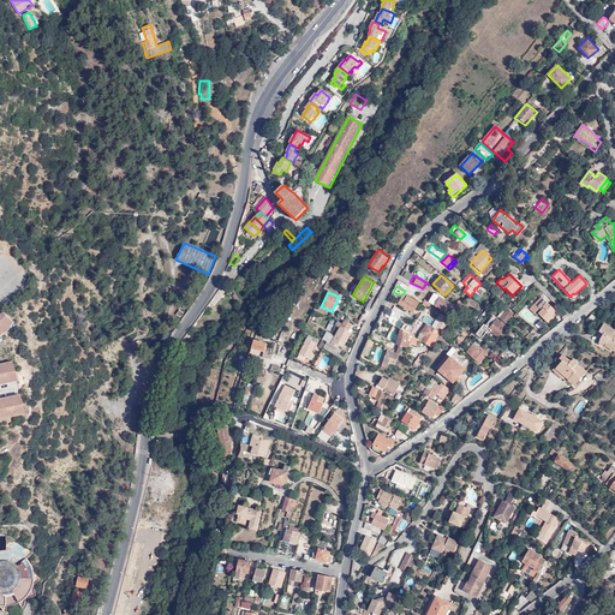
[(447,306),(451,300),(435,292),(429,302),(447,312),(449,309),(447,306)]
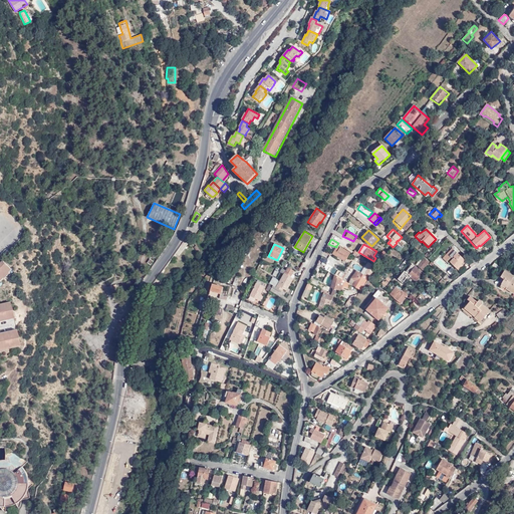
[(336,246),(336,247),(333,254),(345,262),(350,254),(336,246)]
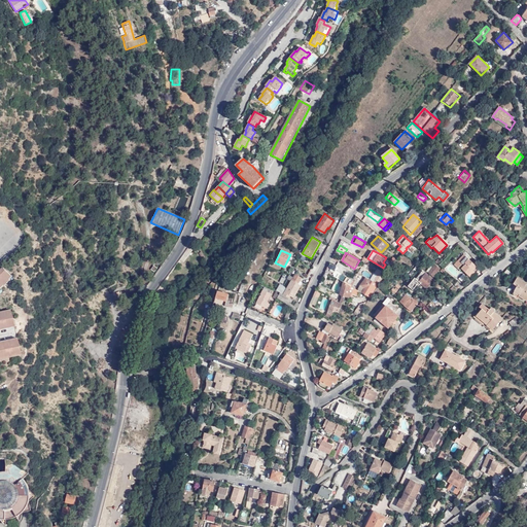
[(462,269),(468,276),(473,271),(472,270),(475,268),(476,269),(478,267),(464,254),(454,265),(460,271),(462,269)]
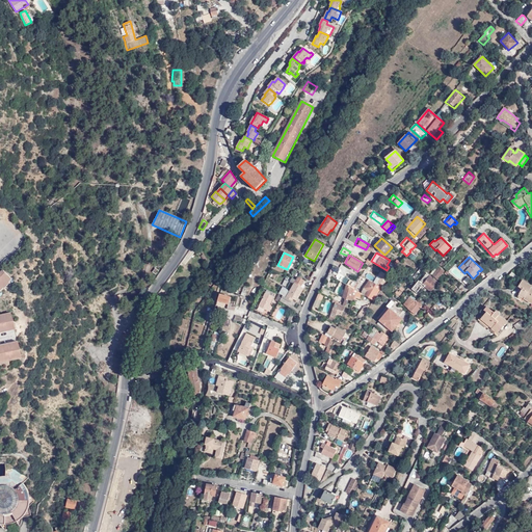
[(163,268),(165,264),(156,259),(153,263),(163,268)]
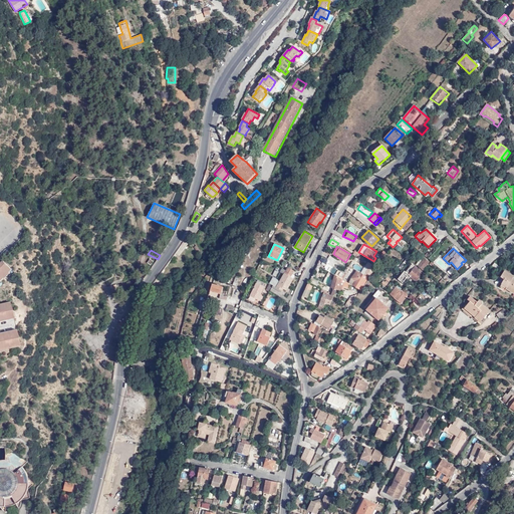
[(429,262),(424,258),(422,261),(421,260),(416,265),(423,270),(429,262)]
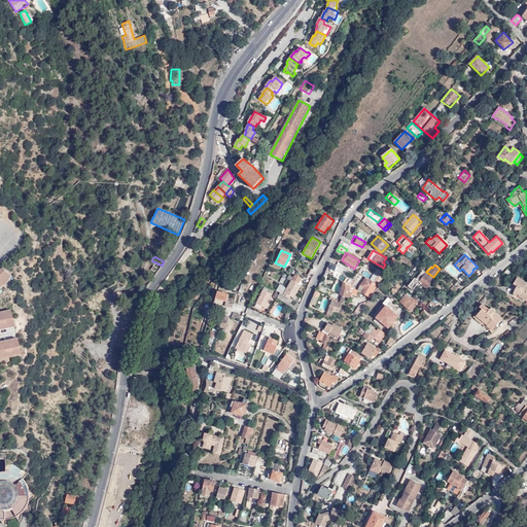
[(0,270),(0,288),(2,286),(3,288),(8,282),(7,280),(10,278),(1,269),(0,270)]
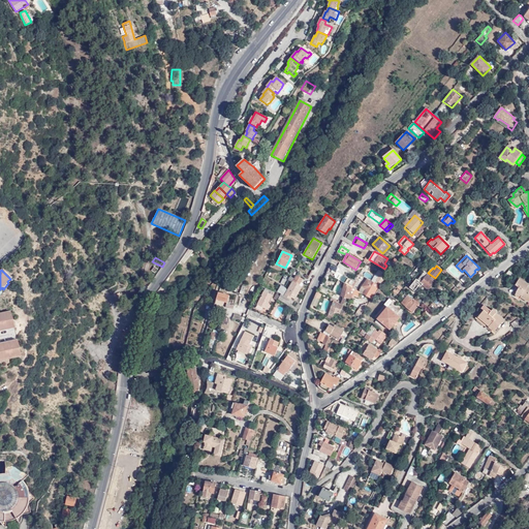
[(263,278),(274,286),(281,278),(271,270),(263,278)]
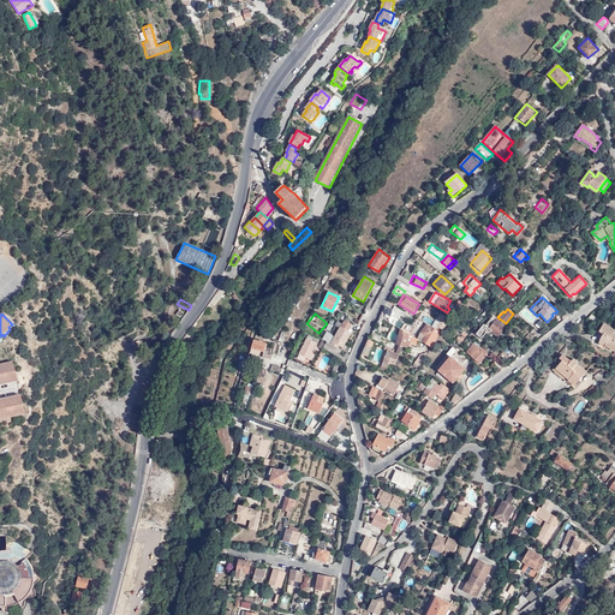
[(446,317),(441,314),(437,320),(440,321),(437,326),(443,329),(449,318),(446,317)]
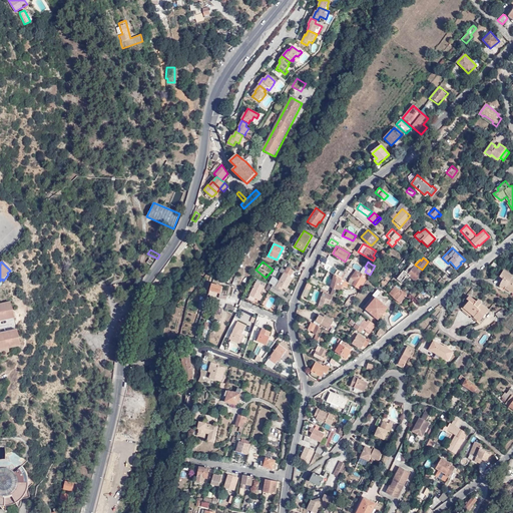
[(499,269),(493,263),(488,267),(495,273),(499,269)]
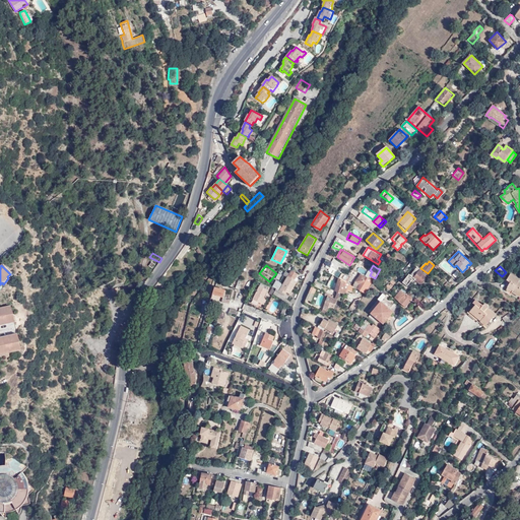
[(408,275),(407,276),(413,281),(414,280),(420,284),(428,276),(416,268),(410,276),(408,275)]
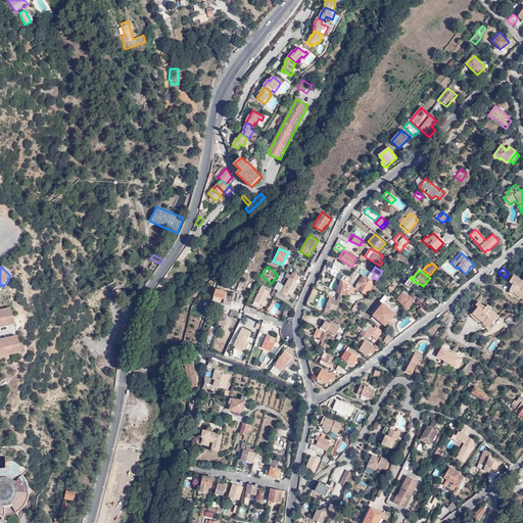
[(287,274),(282,272),(277,280),(282,283),(285,276),(287,274)]
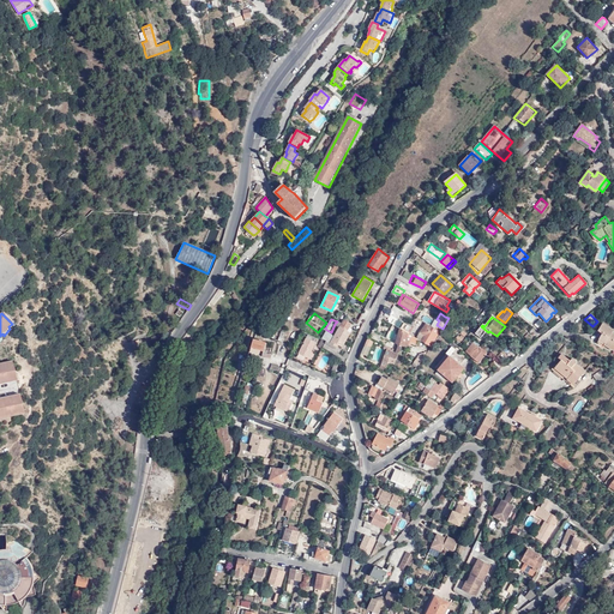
[(326,331),(321,338),(326,341),(331,343),(332,342),(338,345),(341,347),(344,339),(345,341),(350,332),(347,330),(349,327),(347,327),(339,323),(337,321),(335,324),(339,326),(333,337),(326,331)]
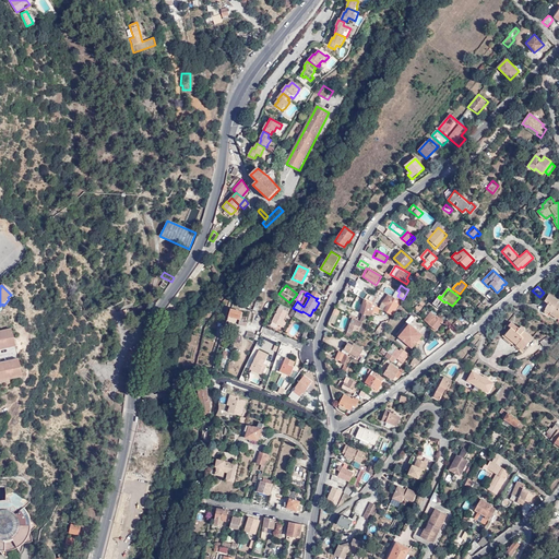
[(394,299),(389,295),(383,304),(388,306),(394,299)]
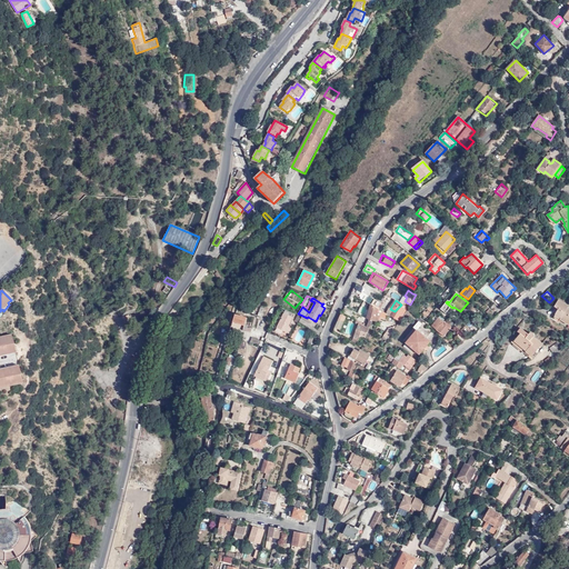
[(568,327),(568,326),(568,309),(568,307),(558,301),(555,308),(558,310),(551,320),(557,325),(560,320),(568,327)]
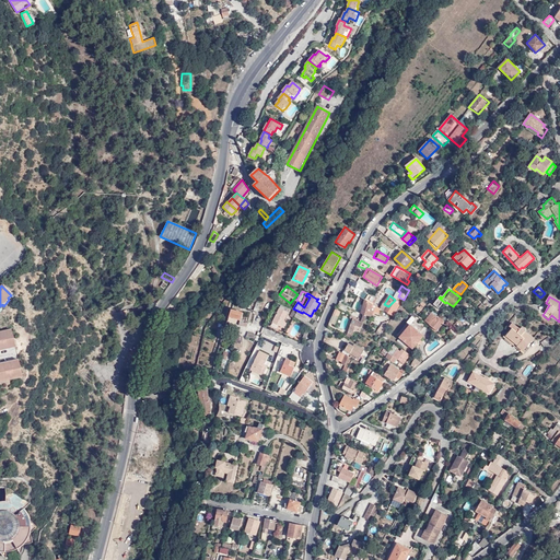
[(445,303),(439,298),(433,304),(438,308),(443,302),(445,303)]
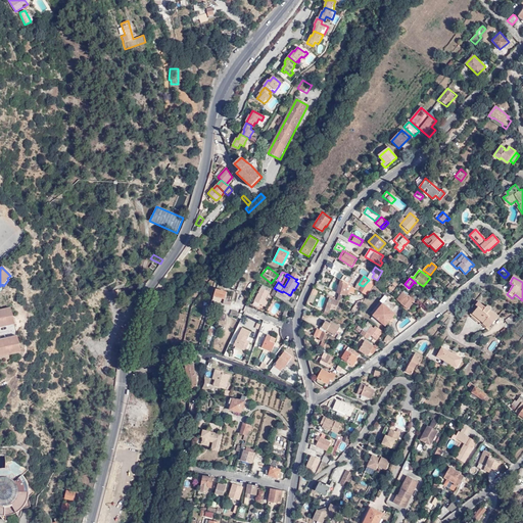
[(355,289),(347,284),(342,281),(341,280),(337,293),(339,294),(342,295),(346,296),(347,294),(348,292),(350,293),(353,294),(355,289)]
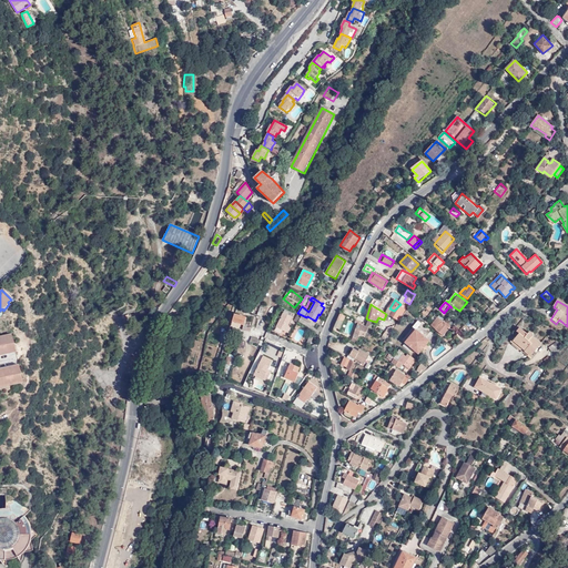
[(406,307),(401,304),(394,311),(391,315),(398,321),(406,307)]
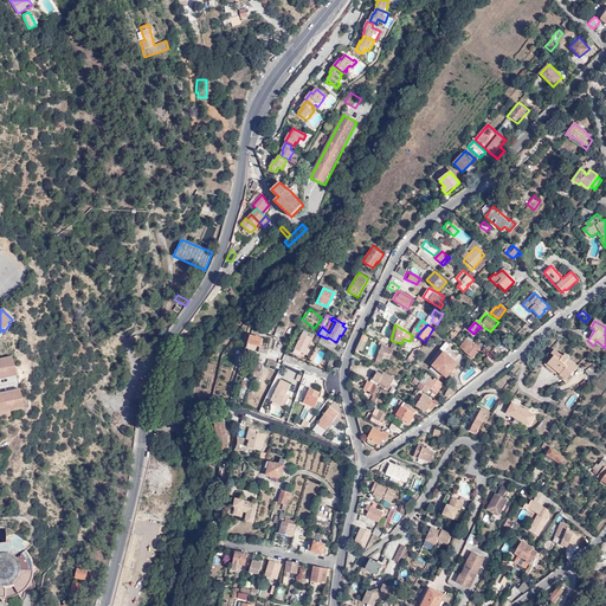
[(313,336),(303,331),(294,349),(308,356),(310,349),(307,348),(313,336)]
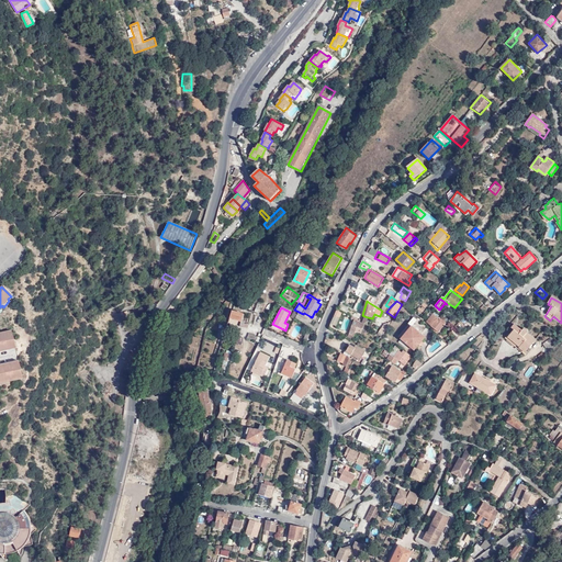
[(135,319),(133,311),(119,314),(121,323),(135,319)]
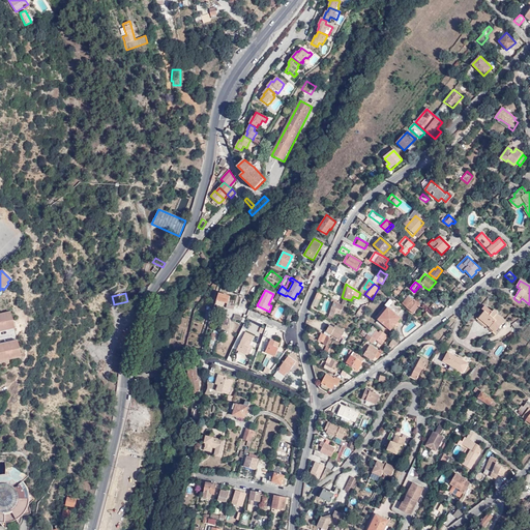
[(230,297),(218,293),(214,305),(222,307),(224,302),(227,303),(226,308),(233,311),(234,307),(230,305),(231,304),(228,303),(230,297)]
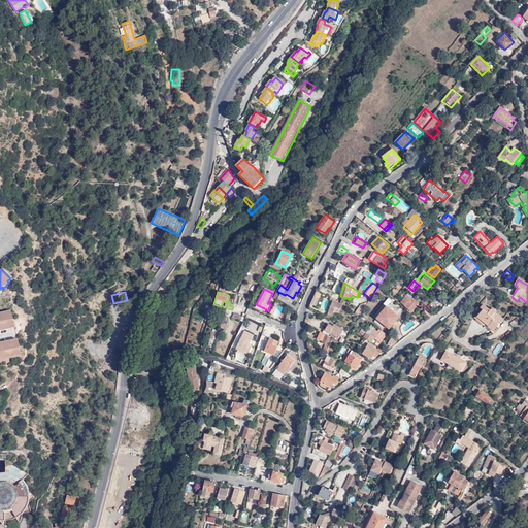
[(320,298),(315,295),(310,303),(317,306),(320,298)]
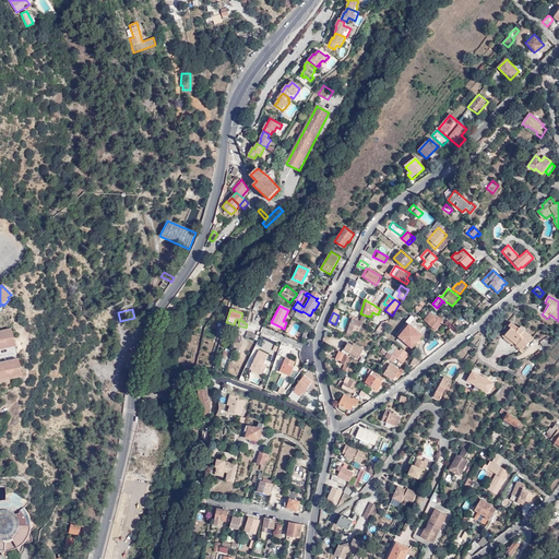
[(435,316),(430,312),(424,320),(429,324),(428,324),(436,330),(443,322),(436,314),(435,316)]
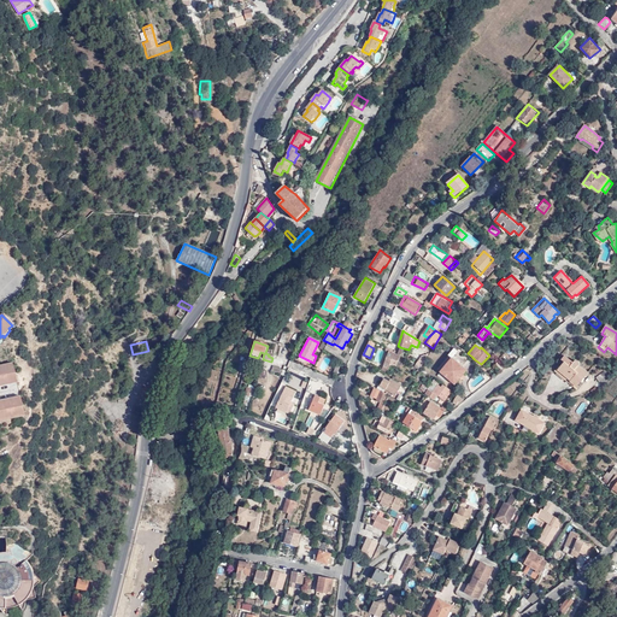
[(510,351),(517,357),(519,352),(513,347),(510,351)]
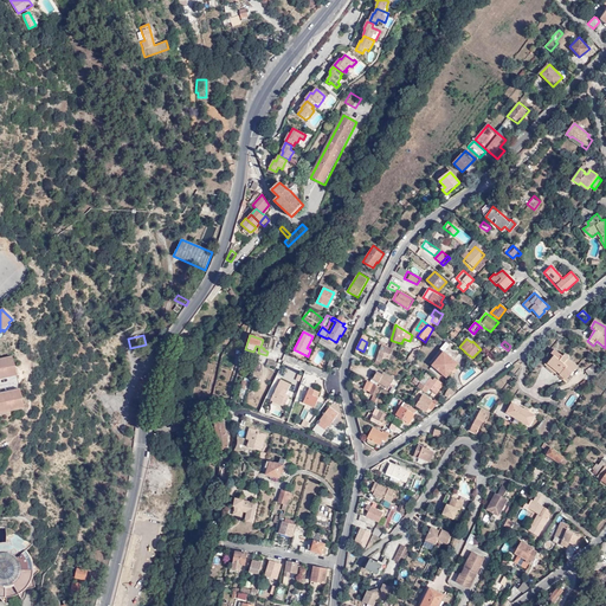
[(393,350),(384,346),(375,362),(381,365),(384,360),(388,361),(393,350)]
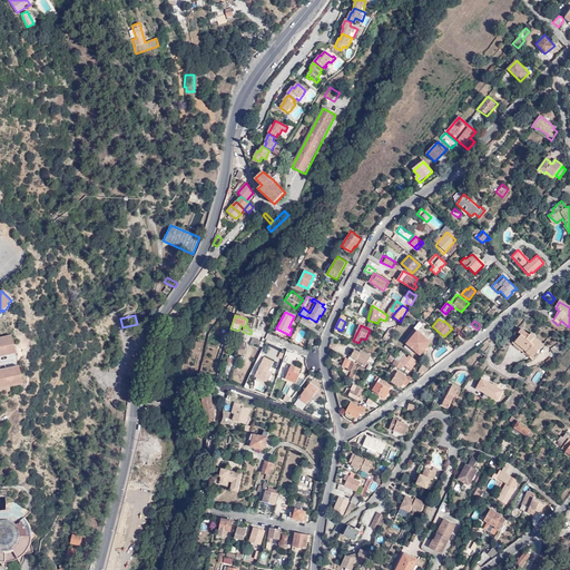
[(534,335),(531,333),(530,334),(528,335),(521,330),(518,332),(520,334),(512,344),(523,354),(526,352),(532,357),(543,345),(533,336),(534,335)]
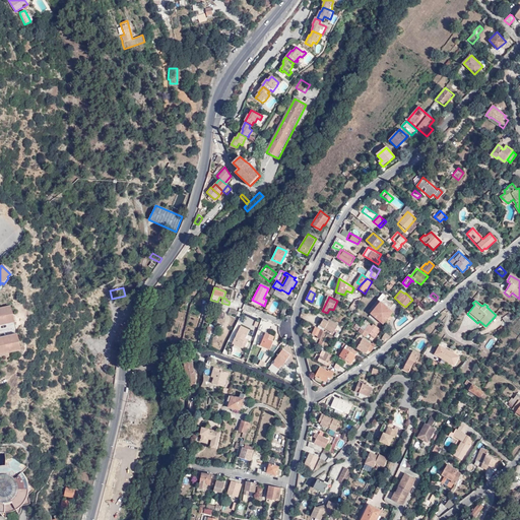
[(378,307),(389,318),(393,313),(382,304),(381,303),(378,307)]
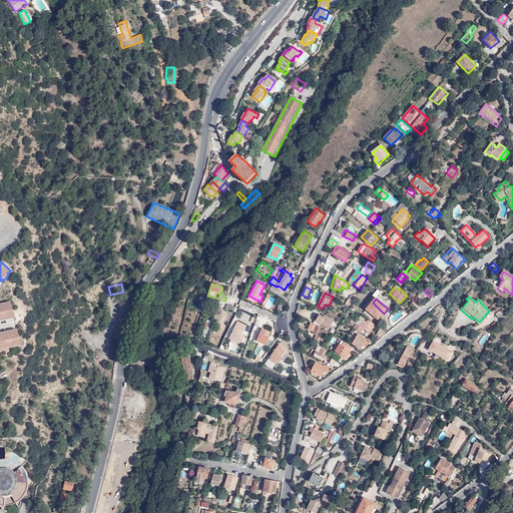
[(0,320),(12,318),(8,302),(0,304),(0,320)]
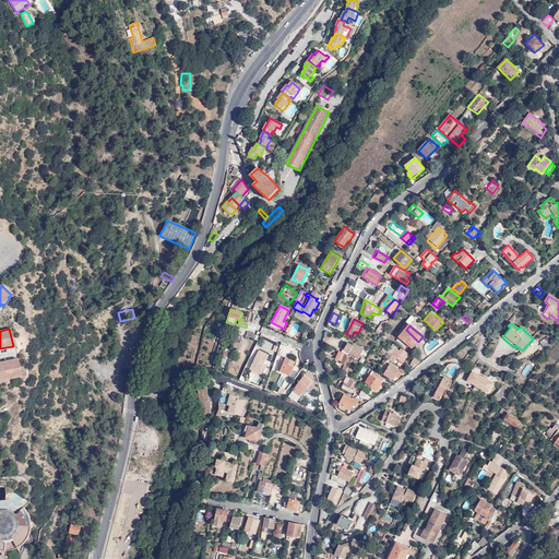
[(412,349),(418,342),(406,330),(399,339),(412,349)]
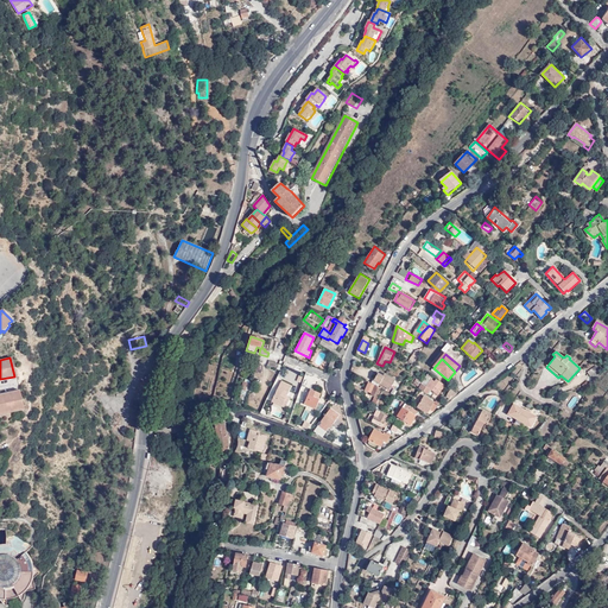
[(252,372),(260,374),(263,367),(254,365),(252,372)]
